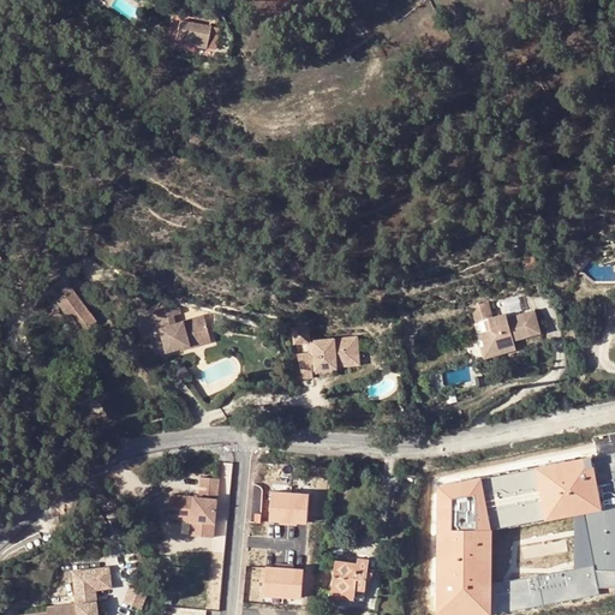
[(181,19),(178,40),(208,47),(212,25),(181,19)]
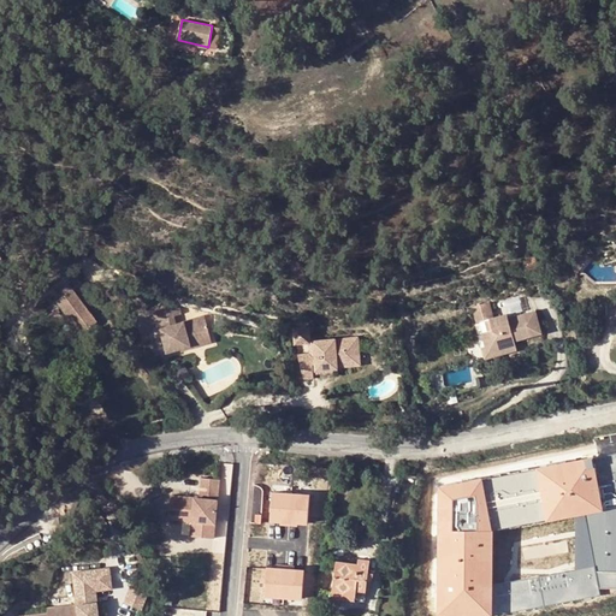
[(215,48),(220,27),(212,25),(208,47),(215,48)]
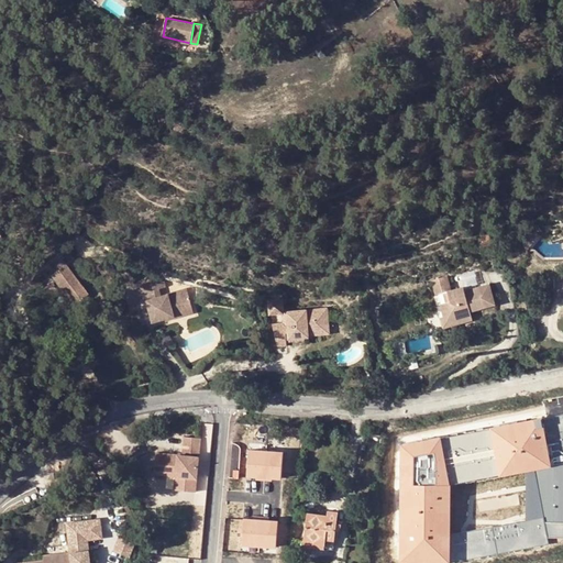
[(32,243),(29,245),(34,251),(43,244),(34,233),(28,239),(32,243)]
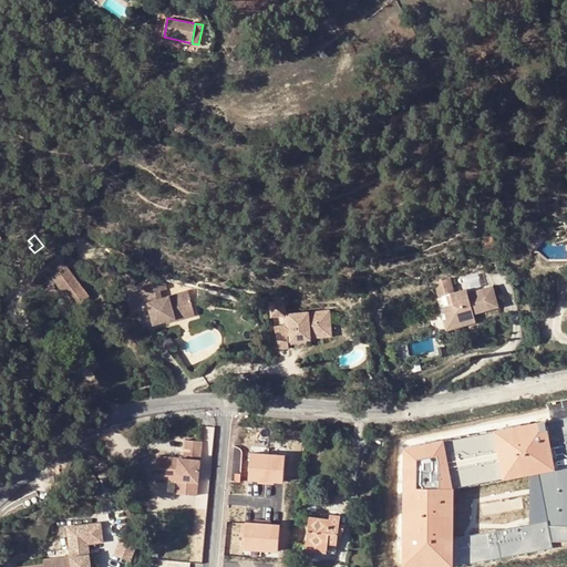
[(482,240),(485,248),(495,244),(491,236),(482,240)]
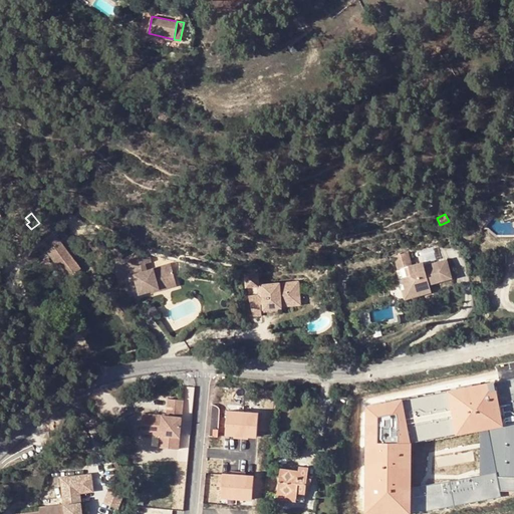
[(53,232),(32,247),(37,254),(51,244),(52,247),(47,251),(66,279),(79,269),(53,232)]
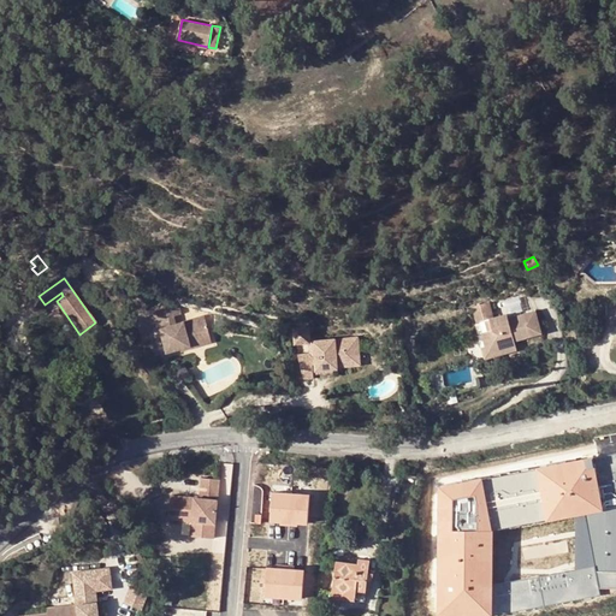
[(503,314),(496,317),(491,302),(474,307),(478,321),(485,319),(489,331),(484,332),(489,345),(498,343),(501,353),(517,348),(516,341),(543,332),(535,311),(509,318),(510,321),(505,323),(503,314)]
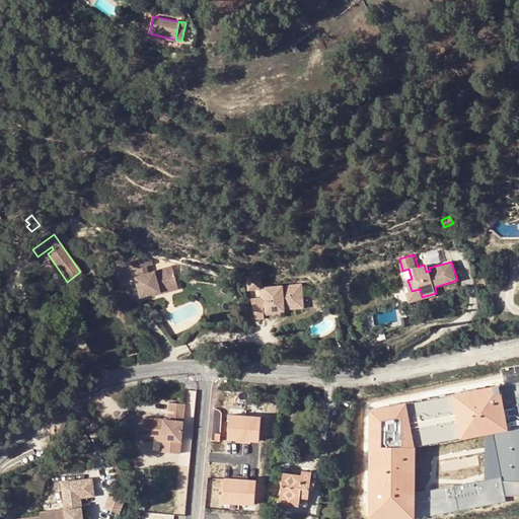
[(146,256),(148,265),(155,264),(153,255),(146,256)]
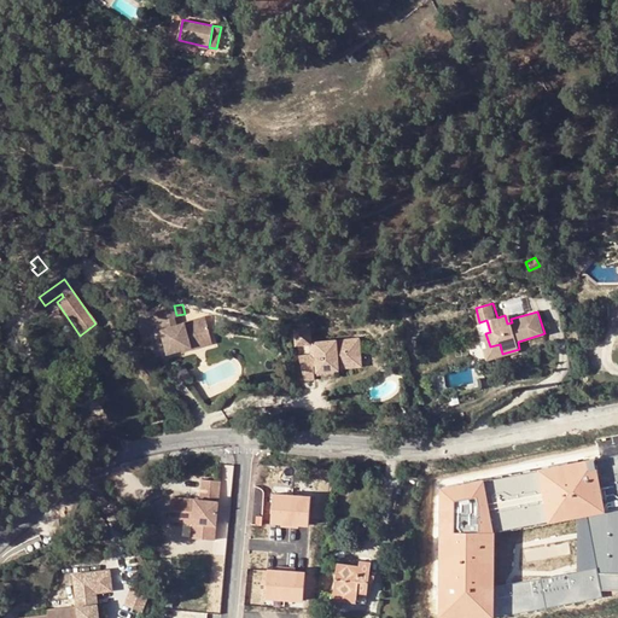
[(179,324),(176,315),(174,305),(155,312),(159,328),(162,328),(168,351),(181,348),(191,345),(190,339),(211,334),(207,316),(179,324)]
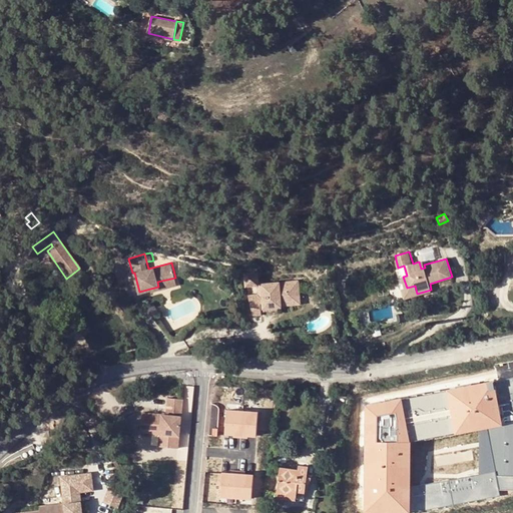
[(253,284),(257,283),(257,280),(255,272),(243,273),(245,285),(253,284)]
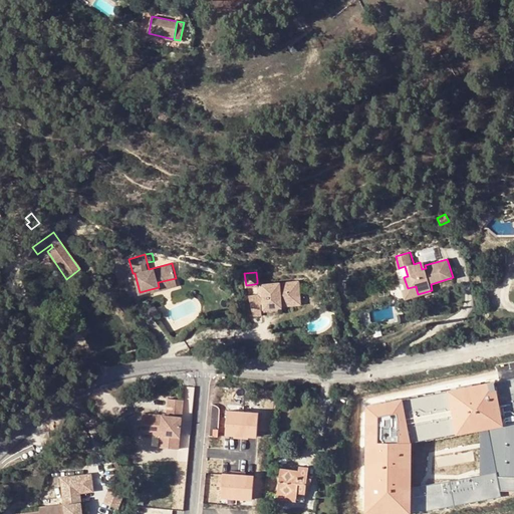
[(152,291),(178,285),(176,278),(158,282),(159,287),(151,289),(152,291)]
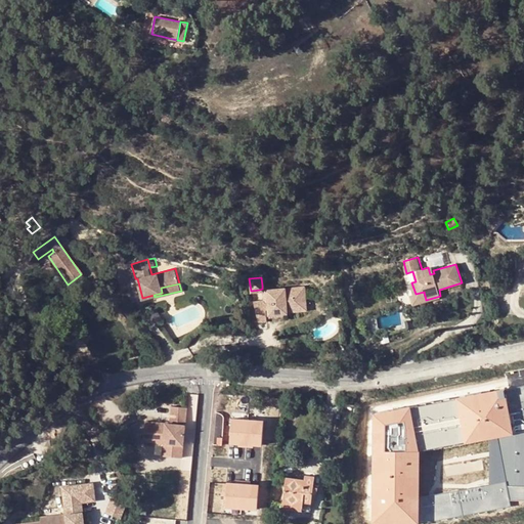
[(268,304),(269,313),(307,309),(304,285),(266,289),(268,304)]
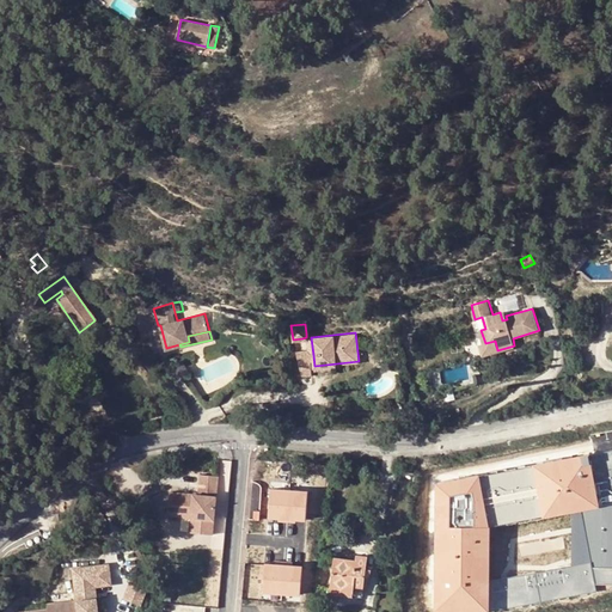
[(313,355),(311,337),(311,334),(306,334),(306,337),(303,338),(304,349),(294,352),(295,357),(310,356),(313,355)]
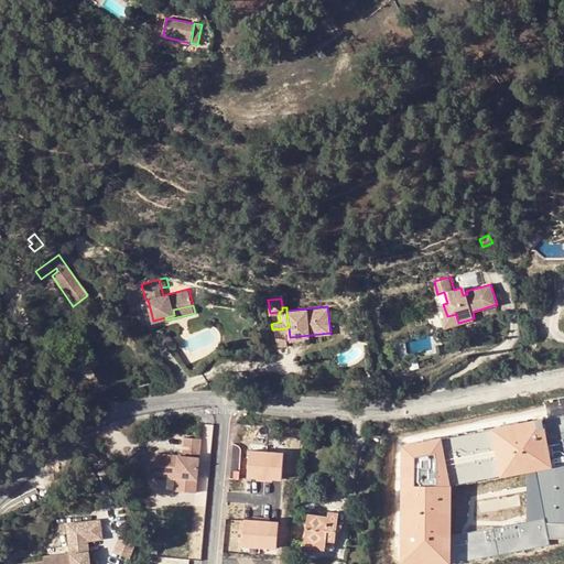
[(447,316),(449,325),(458,323),(456,314),(447,316)]
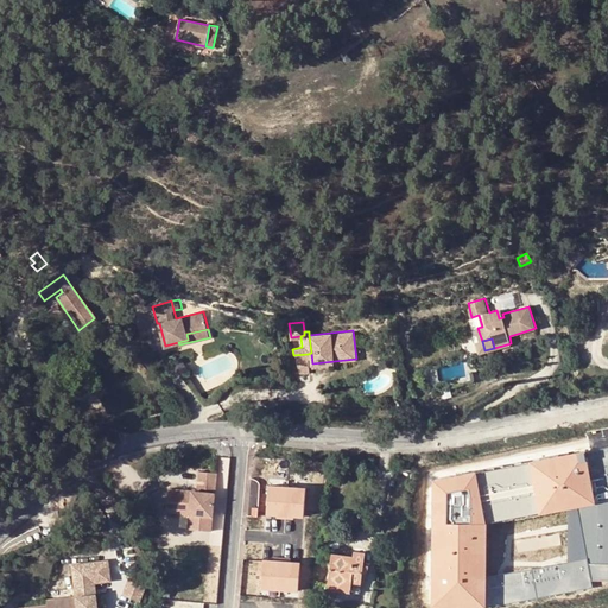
[(299,372),(309,371),(308,354),(293,355),(299,372)]
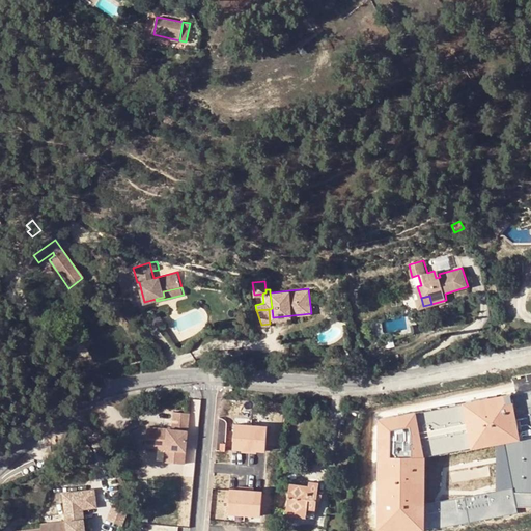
[(152,318),(158,327),(165,323),(160,313),(152,318)]
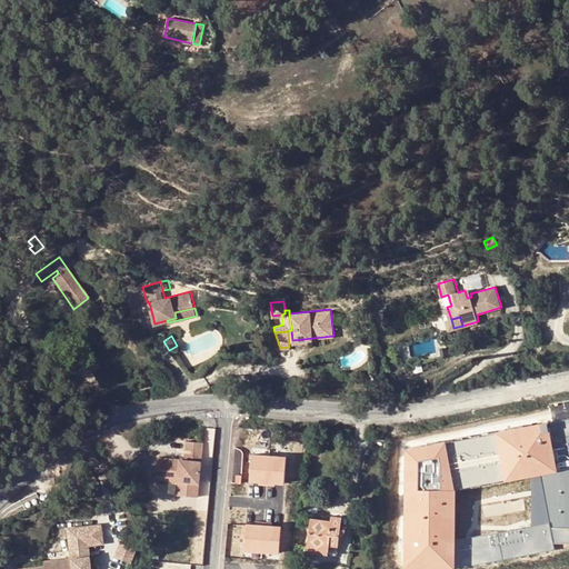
[(568,467),(568,418),(407,450),(406,550),(410,550),(409,568),(453,568),(556,549),(553,542),(550,522),(532,526),(456,540),(456,489),(532,475),(568,467)]
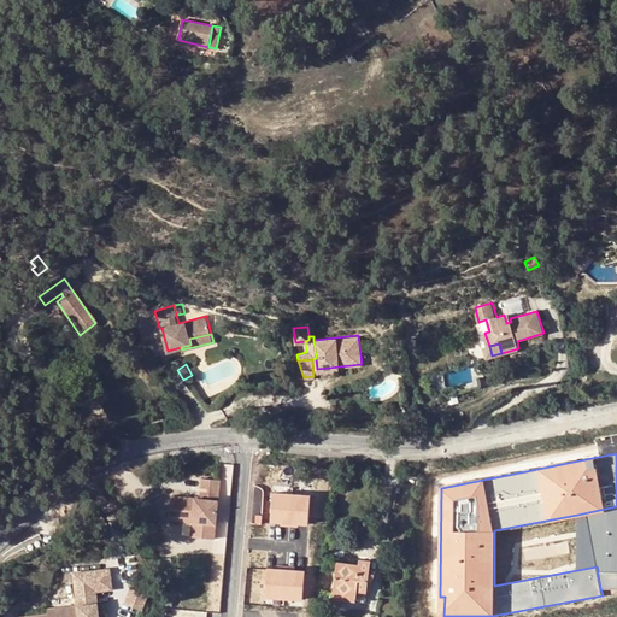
[(213,530),(218,481),(200,480),(199,500),(170,497),(168,521),(181,522),(192,523),(191,529),(213,530)]
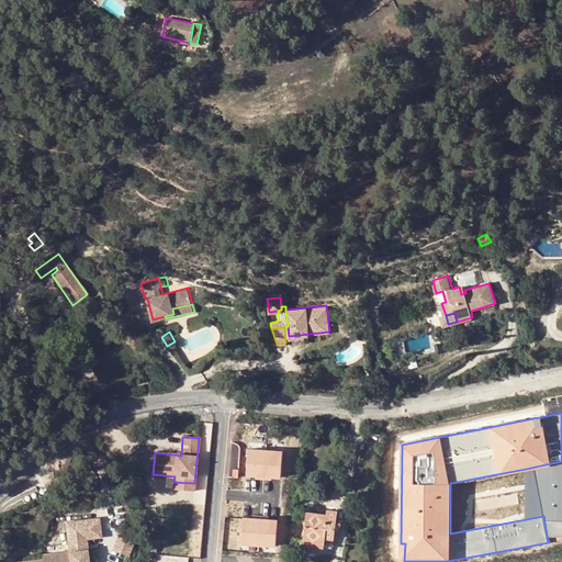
[(266,450),(249,449),(247,474),(256,475),(256,479),(263,479),(266,450)]
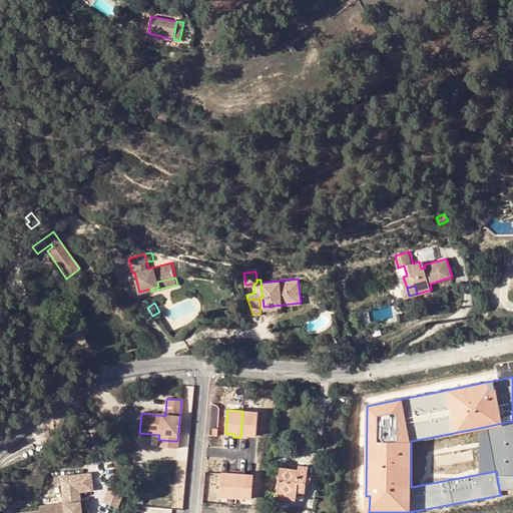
[(259,412),(242,411),(240,437),(248,438),(248,435),(257,436),(259,412)]
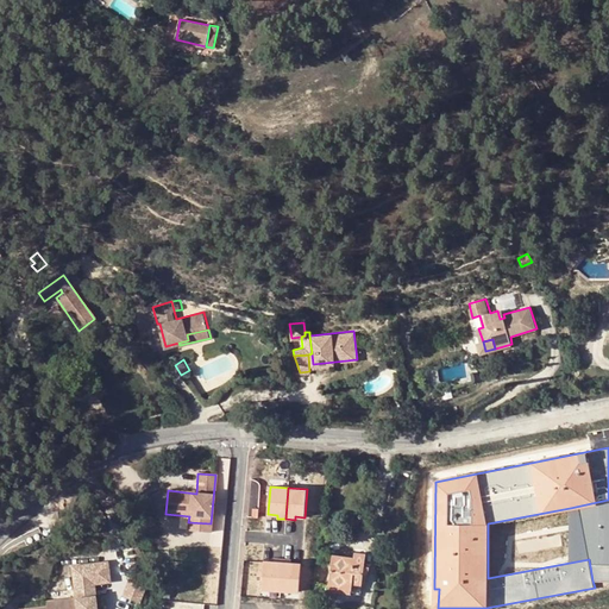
[(570,563),(589,559),(592,581),(608,579),(608,500),(570,508),(570,563)]
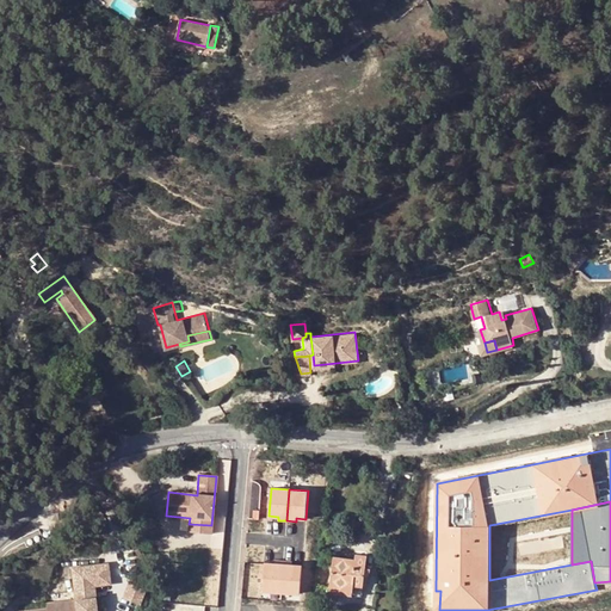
[(211,525),(189,524),(187,532),(211,535),(211,525)]
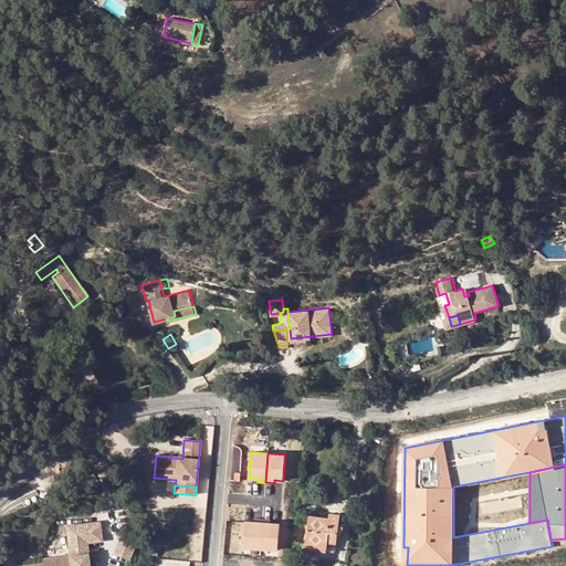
[(336,543),(337,533),(337,531),(338,524),(339,513),(331,512),(329,517),(310,514),(306,538),(327,542),(336,543)]
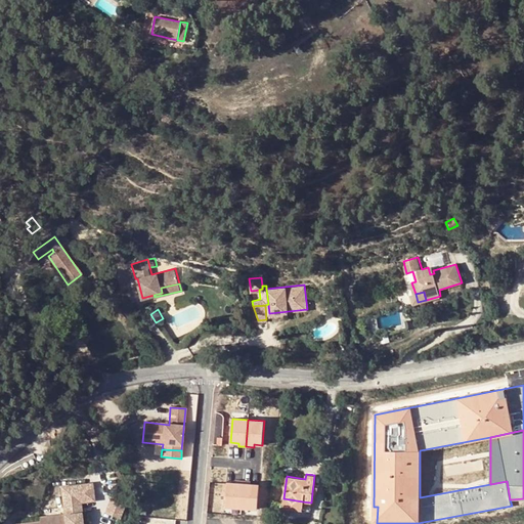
[(227,482),(226,507),(242,508),(244,480),(236,480),(236,483),(227,482)]
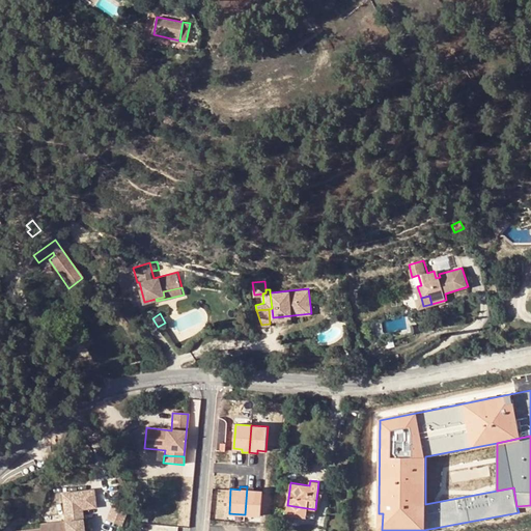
[(254,487),(247,486),(245,514),(261,515),(263,492),(254,491),(254,487)]
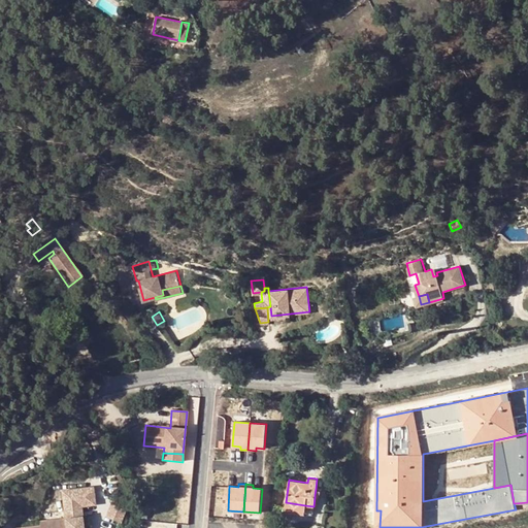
[(285,510),(304,513),(305,505),(286,502),(285,510)]
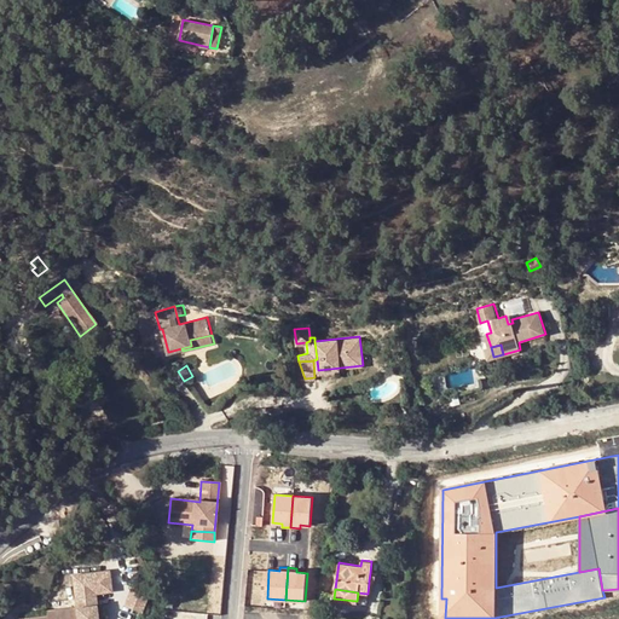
[(79,618),(79,607),(47,611),(48,614),(18,618),(17,618),(79,618)]
